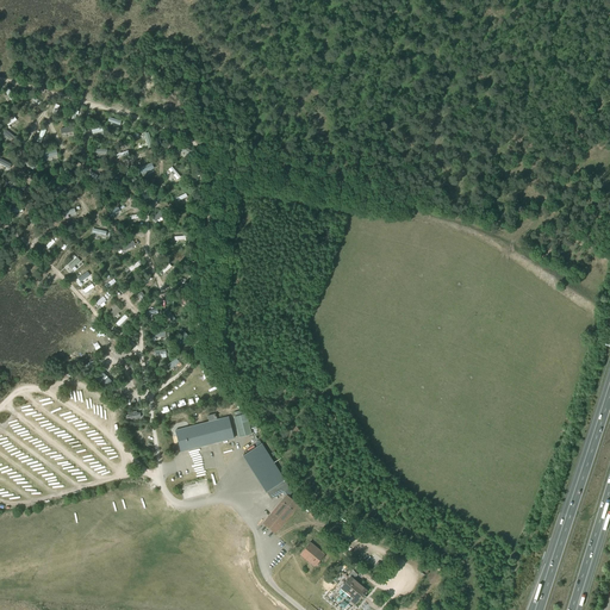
[(151,163),(137,168),(139,176),(154,172),(151,163)]
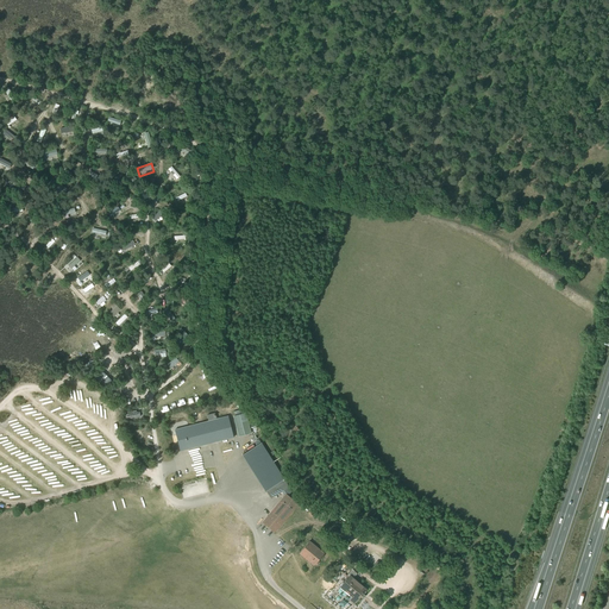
[(114,206),(107,213),(111,217),(117,209),(114,206)]
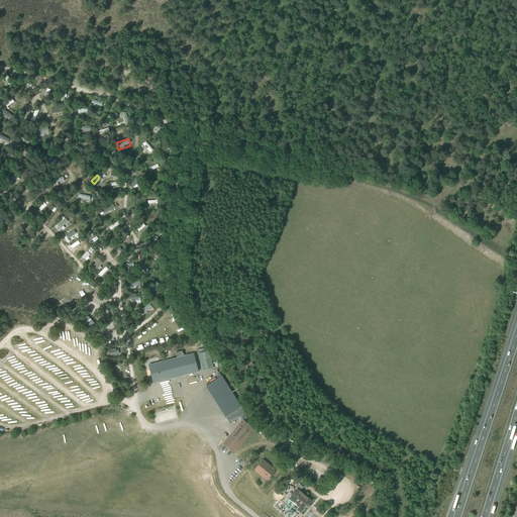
[(55,202),(49,208),(53,210),(58,205),(55,202)]
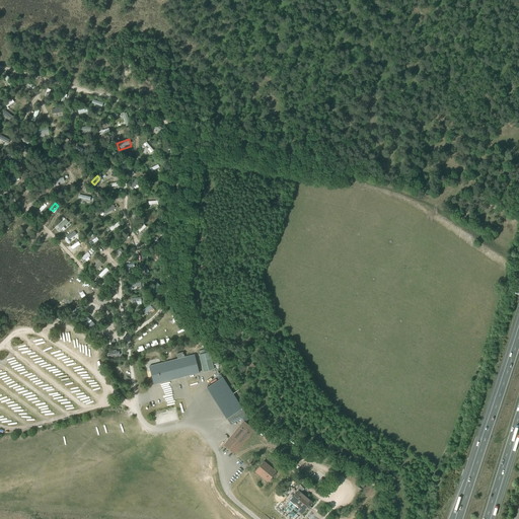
[(114,205),(101,211),(104,217),(117,211),(114,205)]
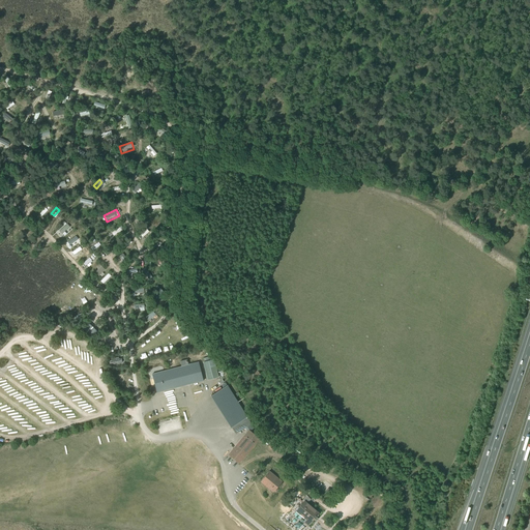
[(72,236),(64,243),(69,247),(77,240),(72,236)]
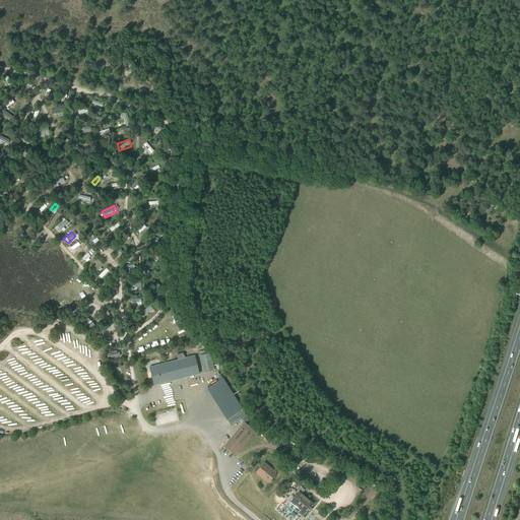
[(95,236),(88,241),(90,245),(99,240),(95,236)]
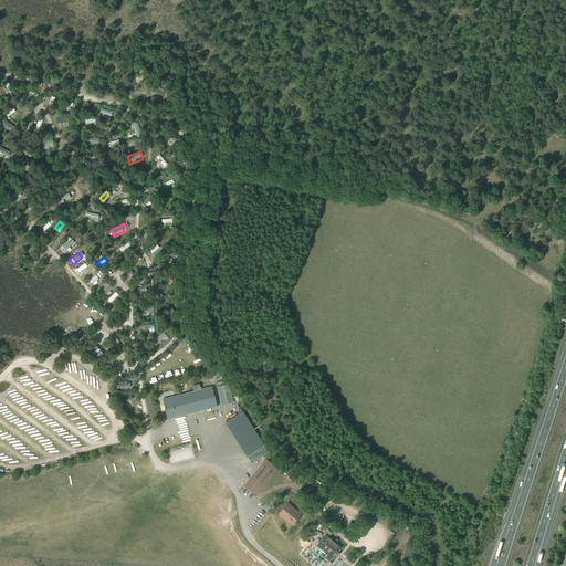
[(85,262),(75,266),(77,271),(87,266),(85,262)]
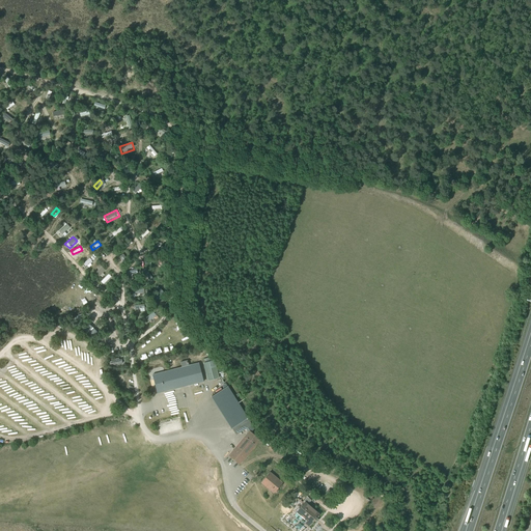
[(94,273),(98,277),(105,271),(102,268),(94,273)]
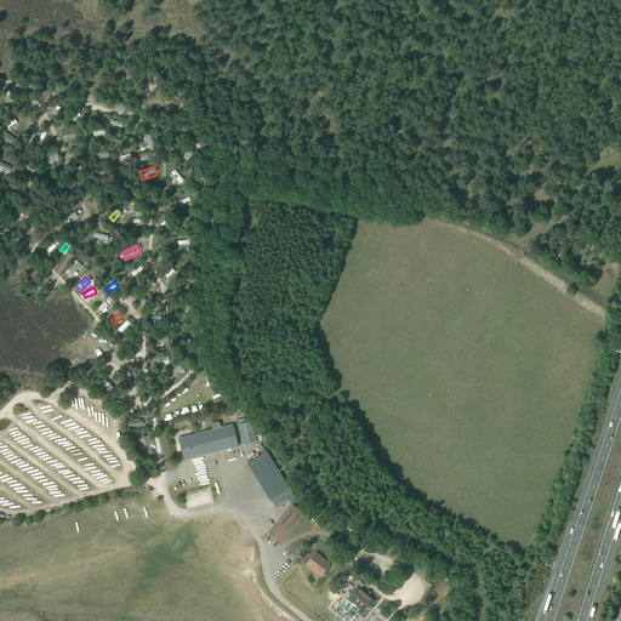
[(126,319),(117,328),(120,331),(130,323),(126,319)]
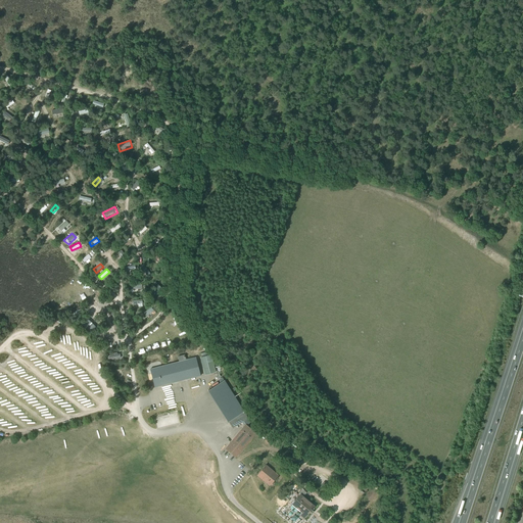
[(151,307),(143,314),(146,318),(154,312),(151,307)]
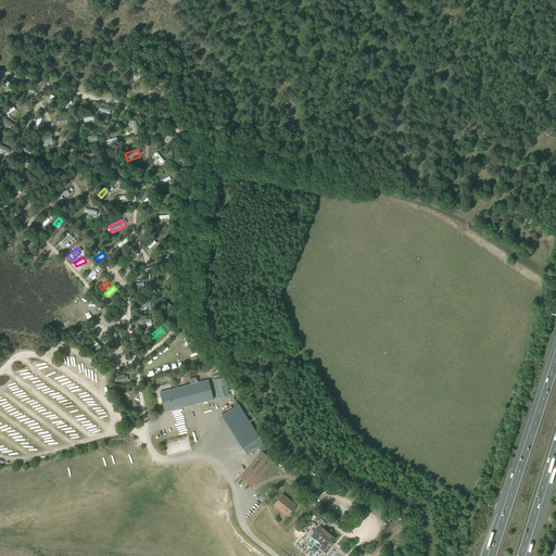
[(214,380),(218,399),(228,396),(224,378),(214,380)]
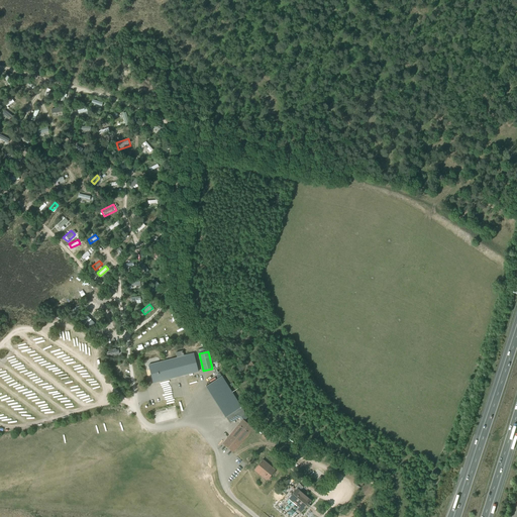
[(148,365),(152,383),(198,372),(193,353),(148,365)]
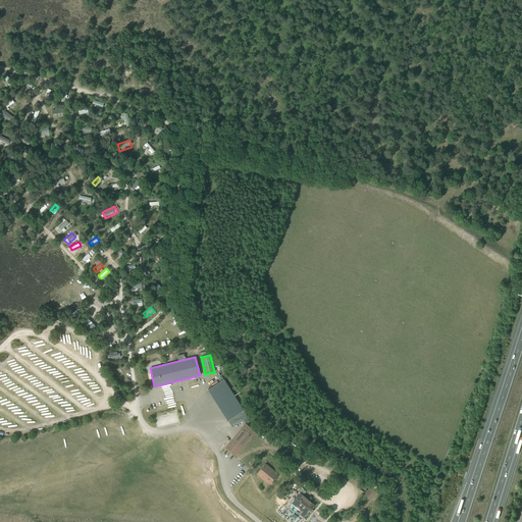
[(246,411),(244,412),(232,394),(223,380),(221,377),(218,379),(220,382),(208,389),(227,421),(232,427),(242,421),(244,425),(245,424),(247,425),(251,422),(249,420),(251,419),(246,411)]
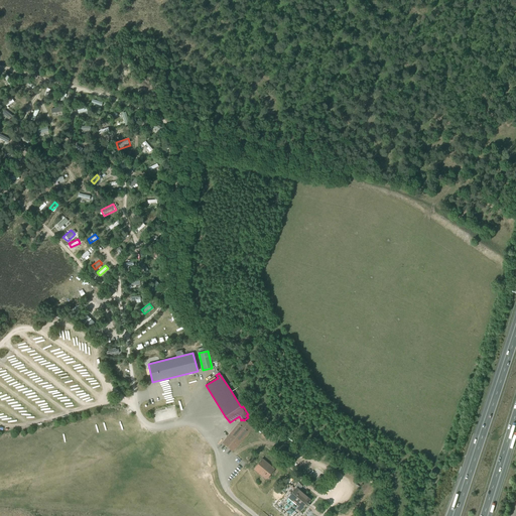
[(252,427),(244,420),(242,419),(241,420),(223,442),(232,452),(252,427)]
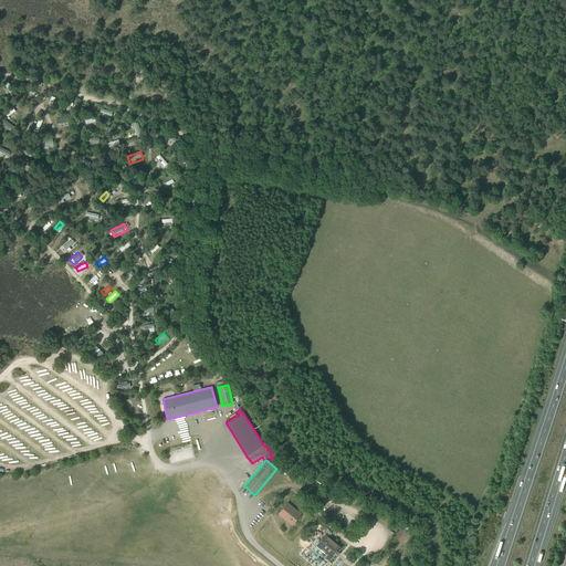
[(278,514),(285,521),(292,526),(293,525),(294,525),(296,523),(295,522),(301,515),(287,503),(278,514)]
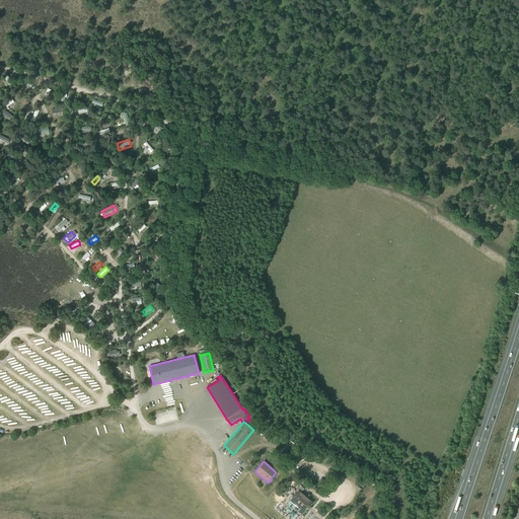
[(301,515),(306,509),(312,503),(298,491),(290,501),(300,509),(297,512),(301,515)]
